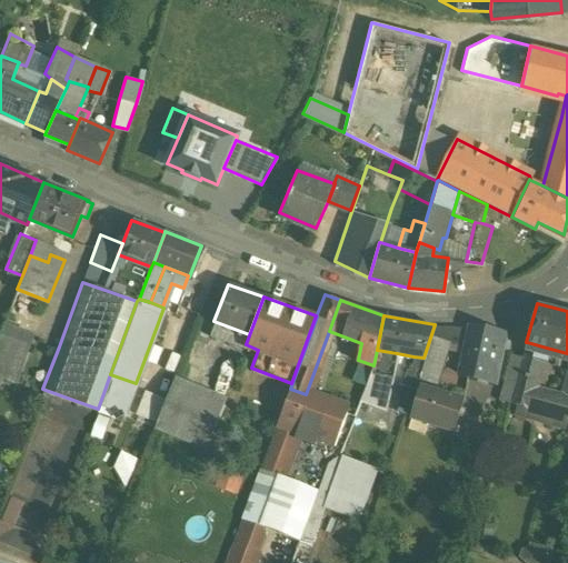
[(471,323),(439,315),(431,335),(435,337),(444,339),(450,341),(451,341),(467,345),(471,323)]
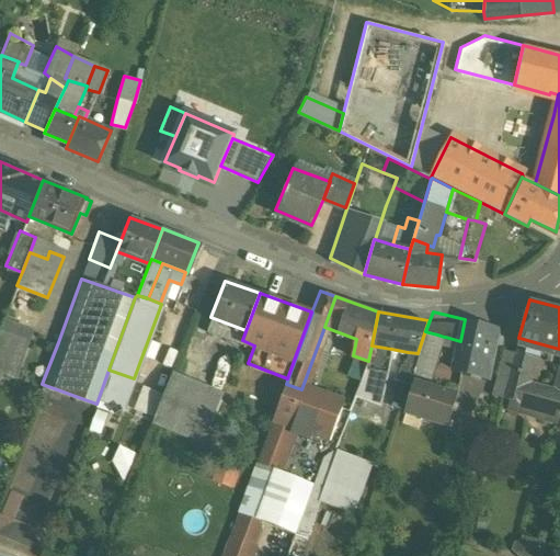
[(34,329),(4,317),(0,328),(0,364),(18,373),(34,329)]
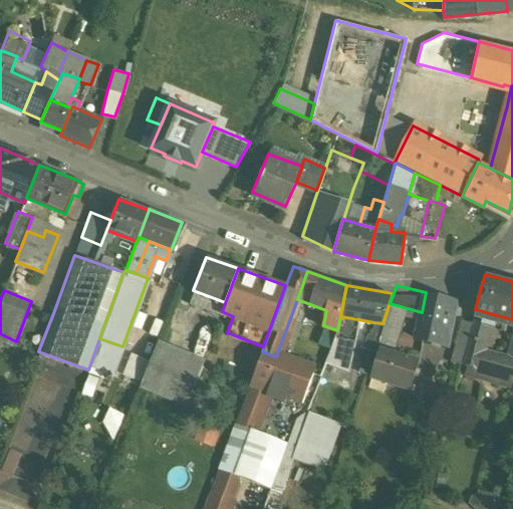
[(456,298),(426,292),(422,312),(418,336),(447,341),(456,298)]
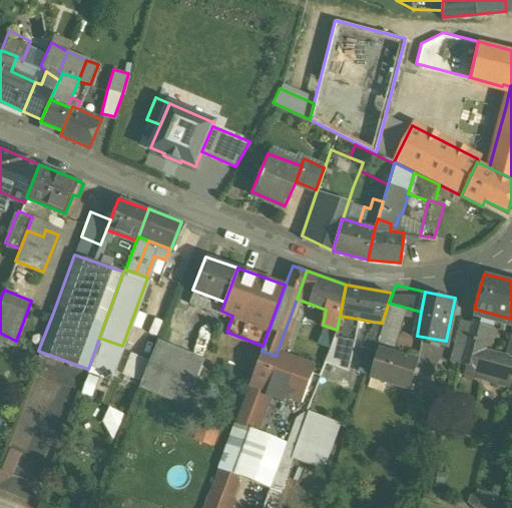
[(392,304),(380,338),(389,342),(399,310),(400,306),(392,304)]
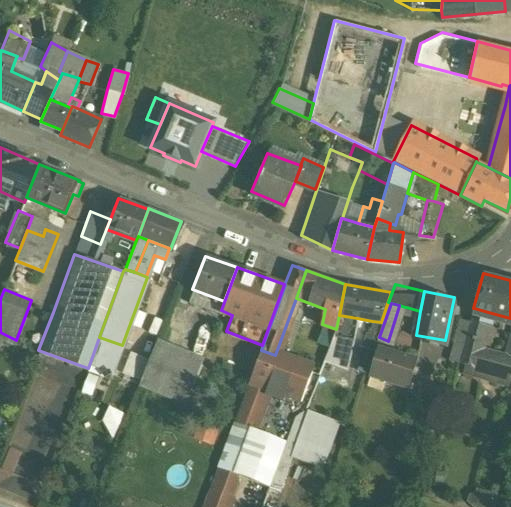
[(488,312),(474,308),(471,318),(468,332),(483,333),(488,312)]
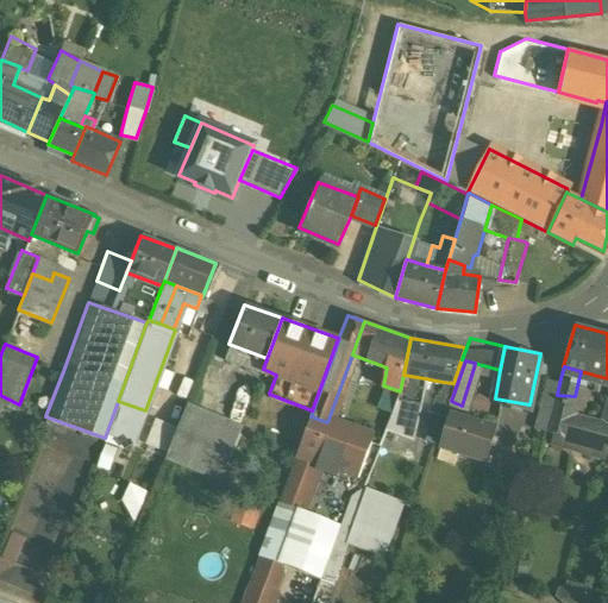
[(425,378),(403,375),(400,391),(386,426),(412,435),(424,381),(425,381),(425,378)]
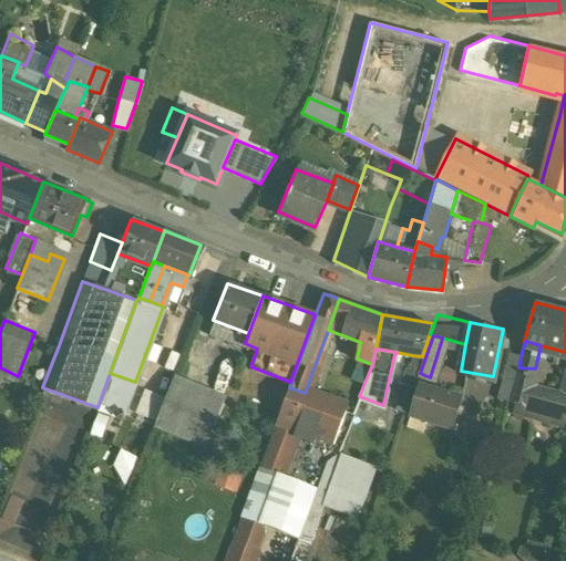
[(522,352),(510,349),(503,372),(516,375),(518,367),(522,352)]
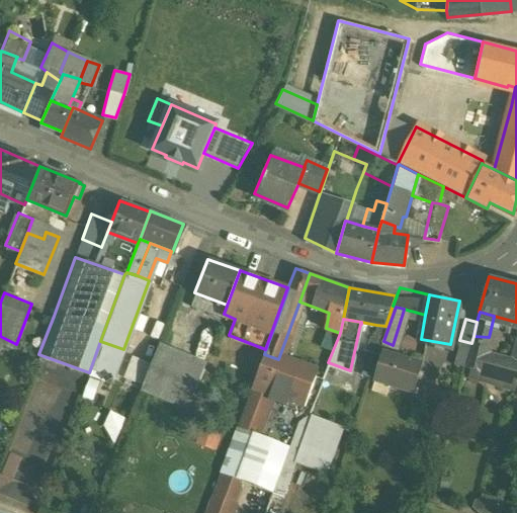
[(372,335),(369,334),(365,348),(377,352),(385,326),(376,325),(372,335)]
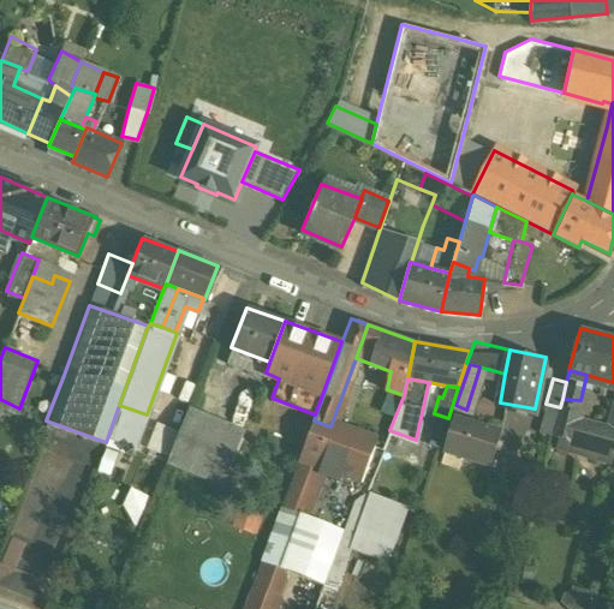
[(580,400),(562,399),(560,407),(559,413),(576,418),(580,400)]
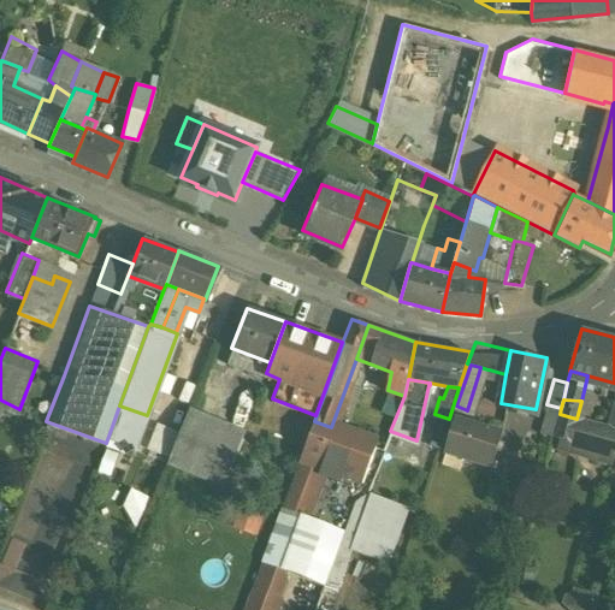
[(561,408),(547,404),(539,428),(554,433),(560,414),(561,408)]
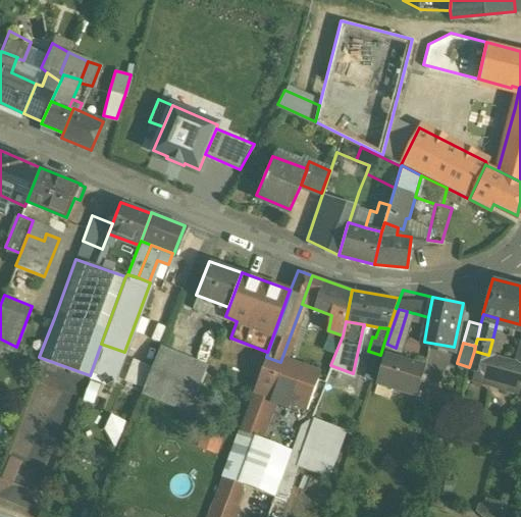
[(513,361),(508,378),(520,381),(520,379),(520,345),(518,345),(513,361)]
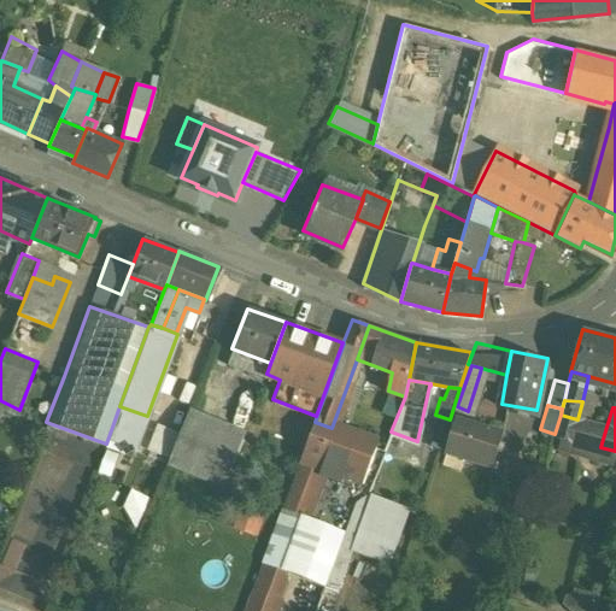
[(242,435),(186,413),(168,460),(226,482),(242,435)]
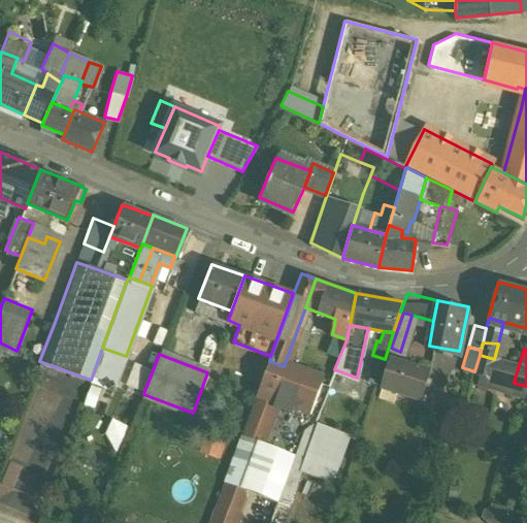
[(494,359),(480,355),(474,371),(514,383),(519,365),(494,359)]
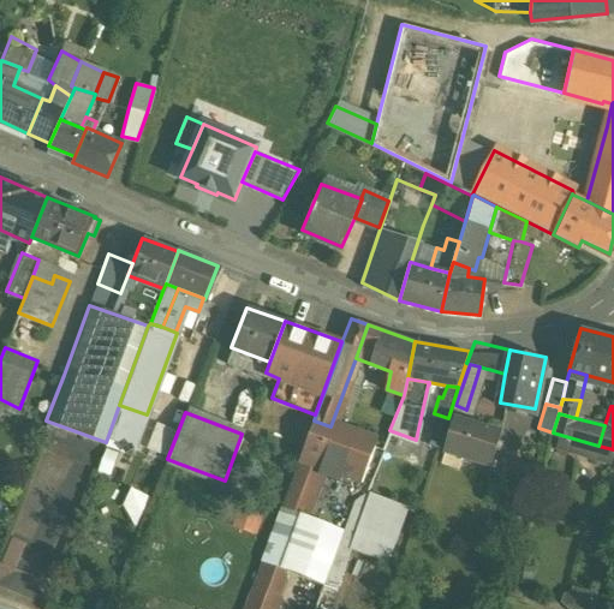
[(500,430),(453,416),(442,451),(490,464),(500,430)]
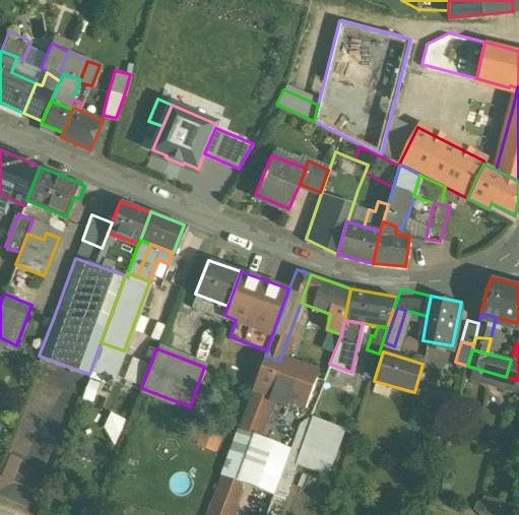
[(279,361),(265,356),(253,386),(273,393),(305,405),(316,375),(279,361)]
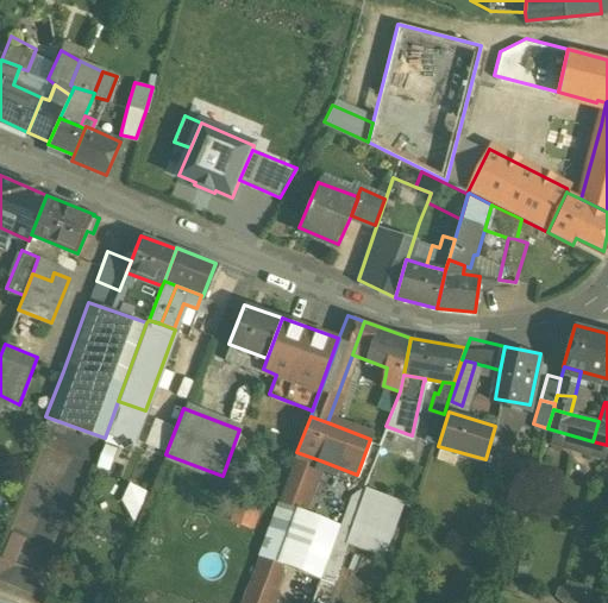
[(320,460),(296,452),(279,500),(300,507),(320,460)]
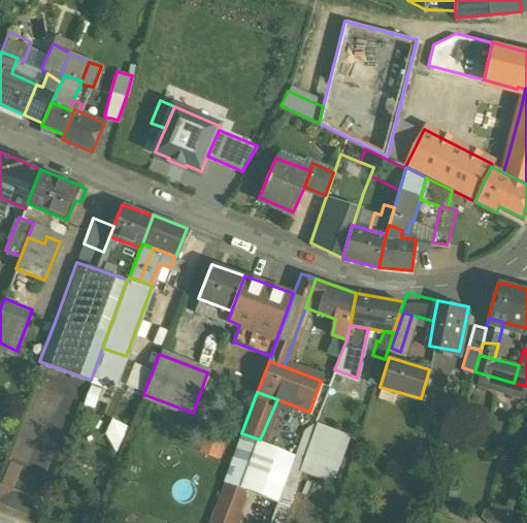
[(109,417),(105,432),(120,436),(124,422),(109,417)]
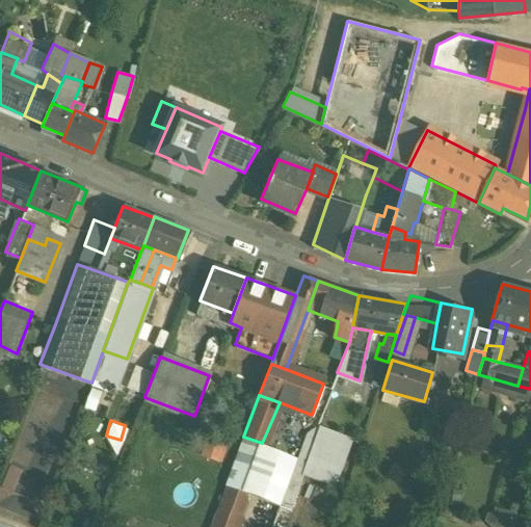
[(316,424),(307,431),(302,440),(296,456),(279,503),(290,507),(300,479),(299,479),(303,469),(334,480),(350,438),(316,424)]
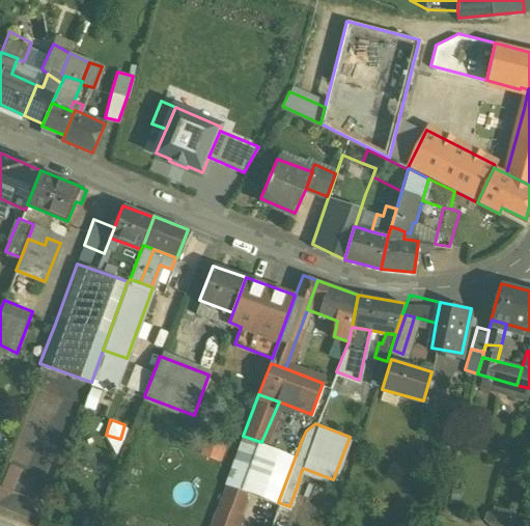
[(284,432),(279,445),(297,451),(302,439),(284,432)]
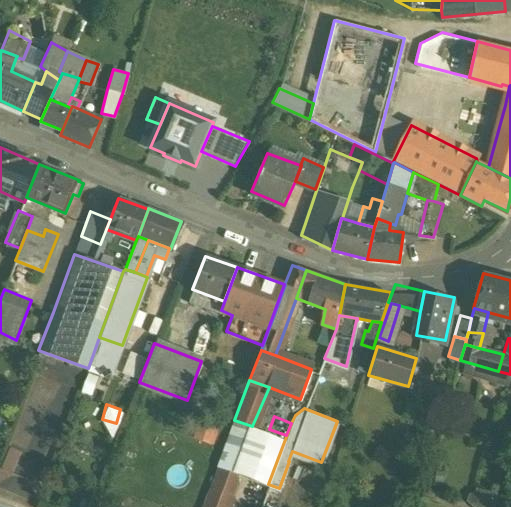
[(252,426),(234,420),(217,465),(235,471),(252,426)]
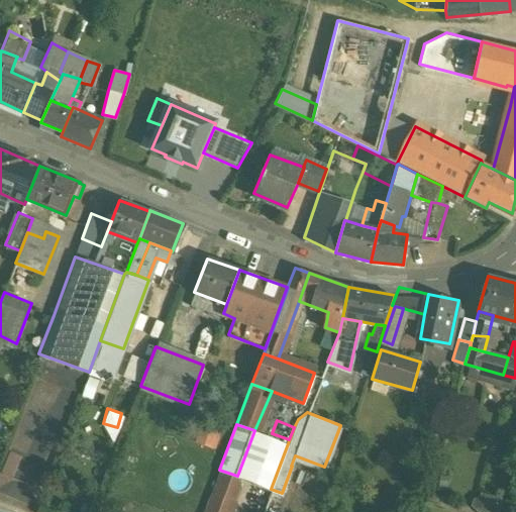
[(288,443),(254,430),(237,476),(271,489),(288,443)]
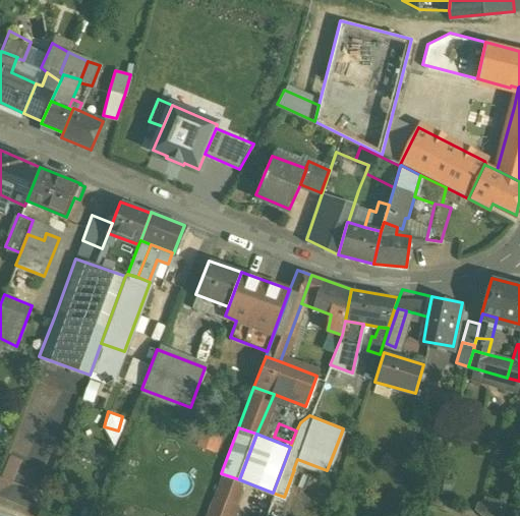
[(8,451),(0,468),(0,471),(12,477),(21,457),(8,451)]
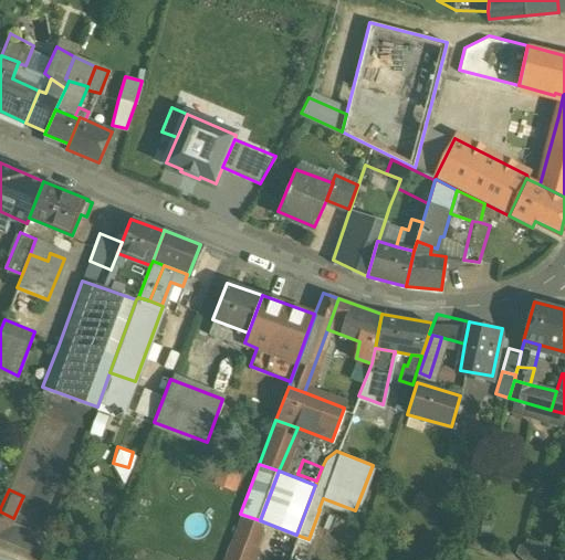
[(223,559),(253,559),(263,528),(260,520),(240,514),(223,559)]
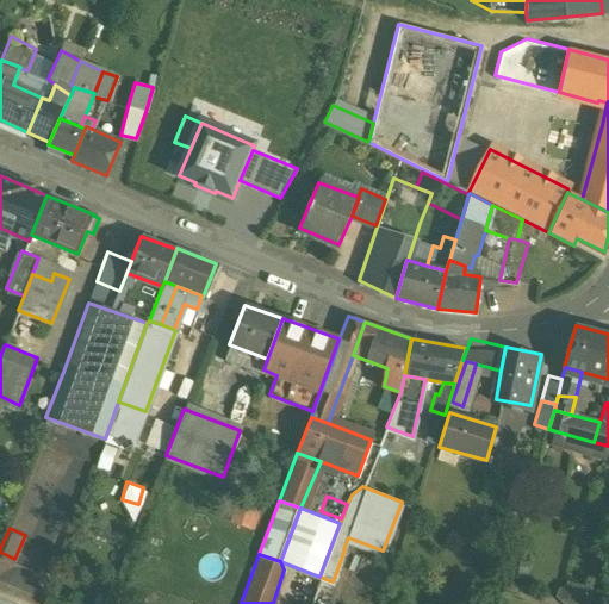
[(555,598),(583,603),(584,603),(589,584),(559,578),(555,598)]
